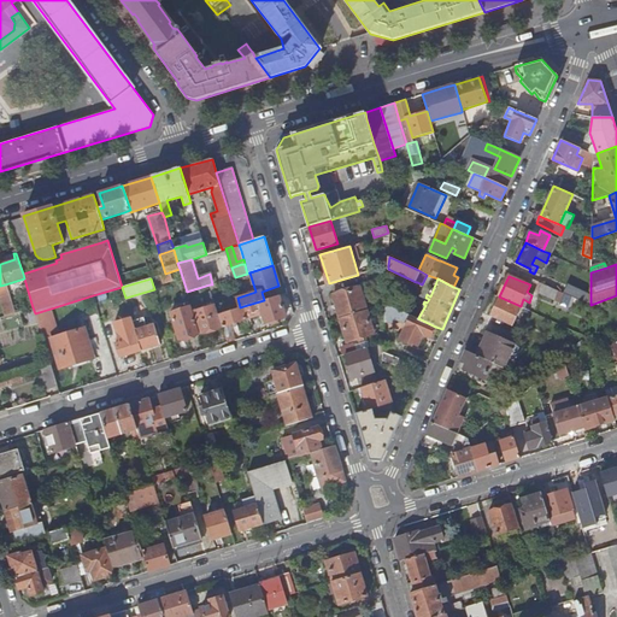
[(554,300),(558,291),(541,283),(538,292),(554,300)]
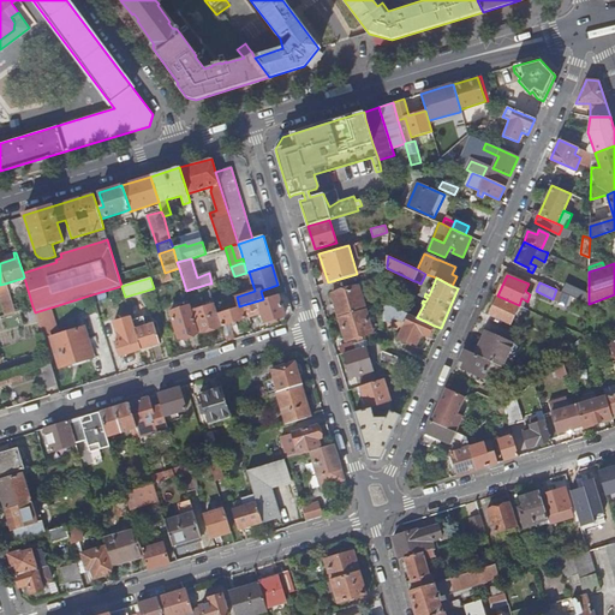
[(5,284),(0,285),(0,300),(5,315),(13,312),(5,284)]
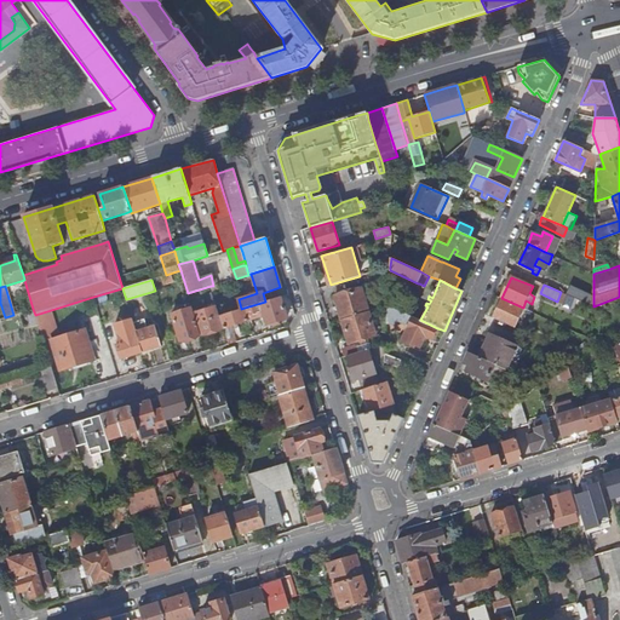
[(586,293),(569,286),(566,293),(583,302),(586,293)]
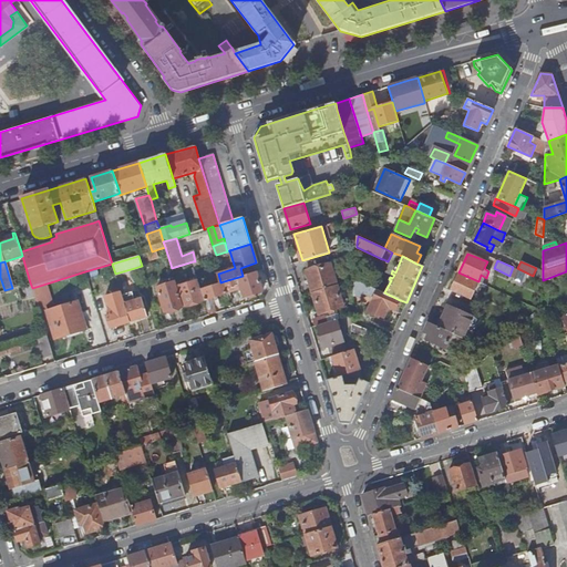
[(337,285),(330,263),(307,270),(313,291),(337,285)]
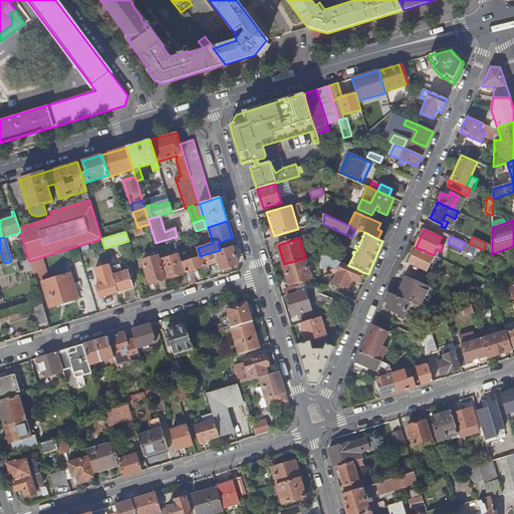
[(243,256),(240,244),(220,250),(203,255),(206,265),(218,261),(221,268),(238,263),(237,258),(243,256)]
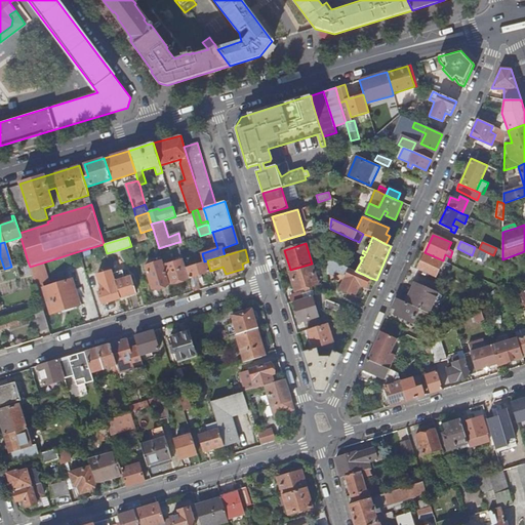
[(436,277),(443,260),(425,252),(416,269),(436,277)]
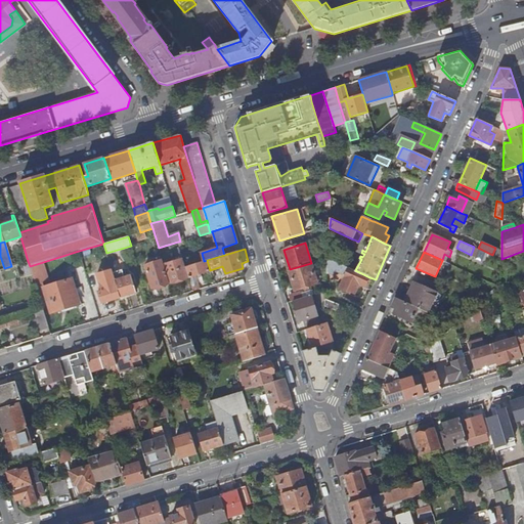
[(355,265),(335,255),(333,260),(353,270),(355,265)]
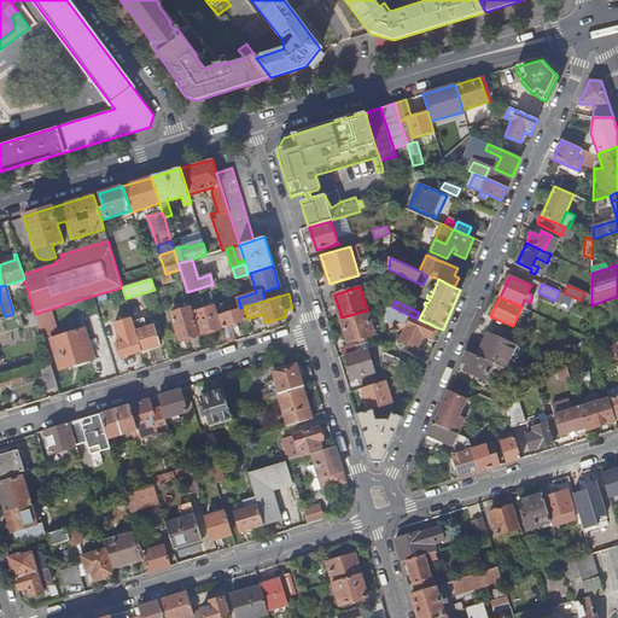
[(431,338),(436,327),(419,319),(417,319),(392,307),(386,304),(386,314),(402,321),(403,318),(409,320),(401,339),(413,345),(414,343),(418,345),(424,334),(431,338)]
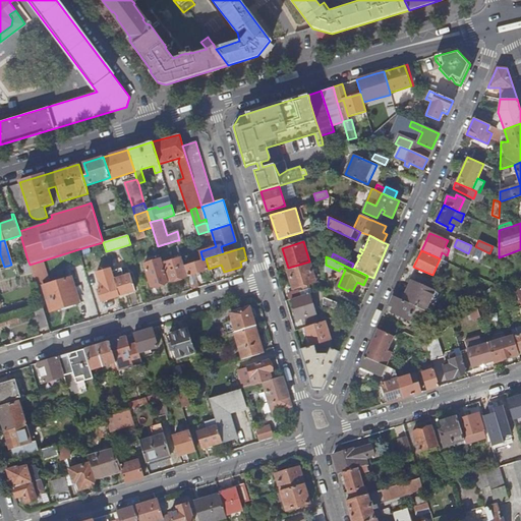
[(184,265),(182,257),(163,263),(168,281),(176,279),(176,281),(181,280),(180,278),(187,276),(184,265)]
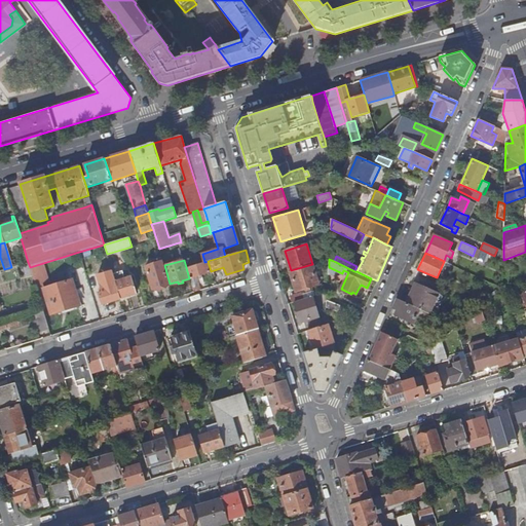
[(170,284),(164,265),(162,261),(146,266),(153,289),(170,284)]
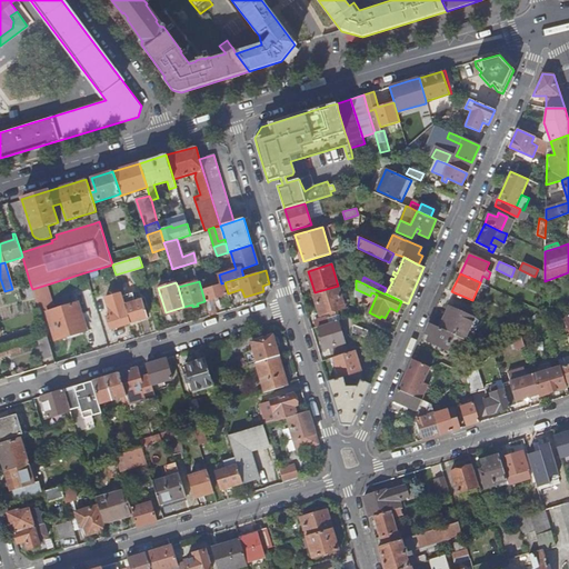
[(228,293),(225,282),(221,283),(201,289),(205,301),(213,298),(228,293)]
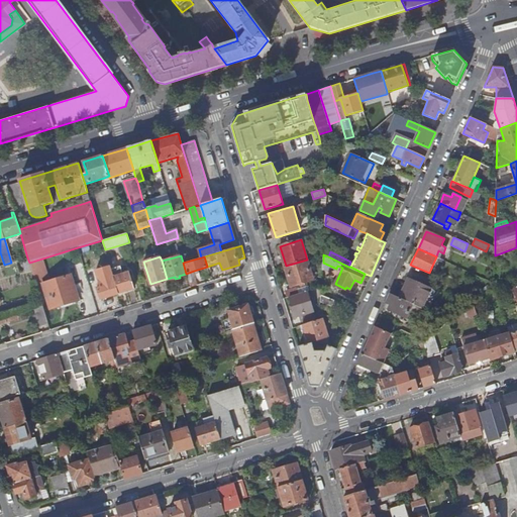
[(44,266),(42,259),(29,263),(31,270),(44,266)]
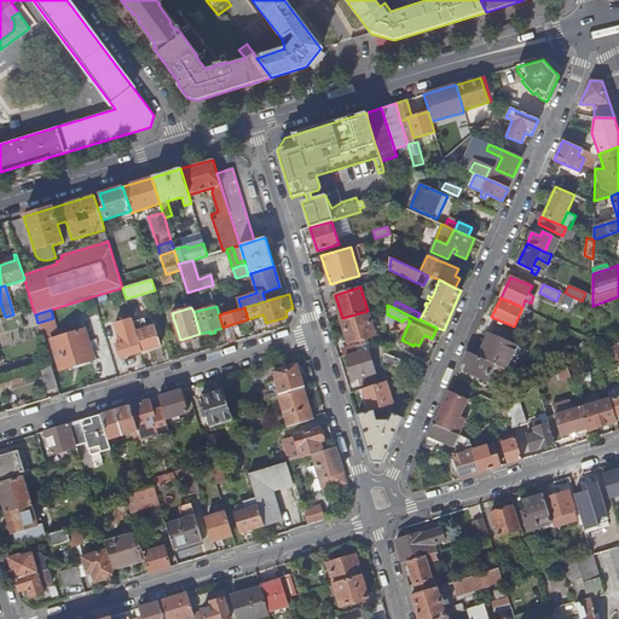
[(375,334),(368,311),(342,318),(350,342),(375,334)]
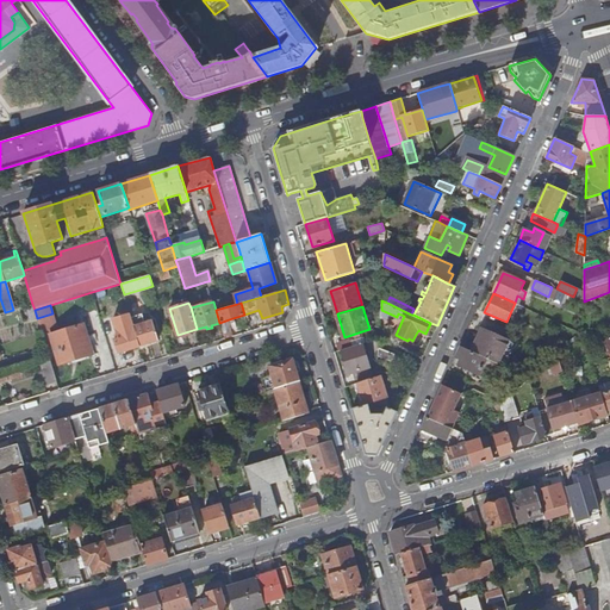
[(229,319),(219,323),(224,338),(234,336),(229,319)]
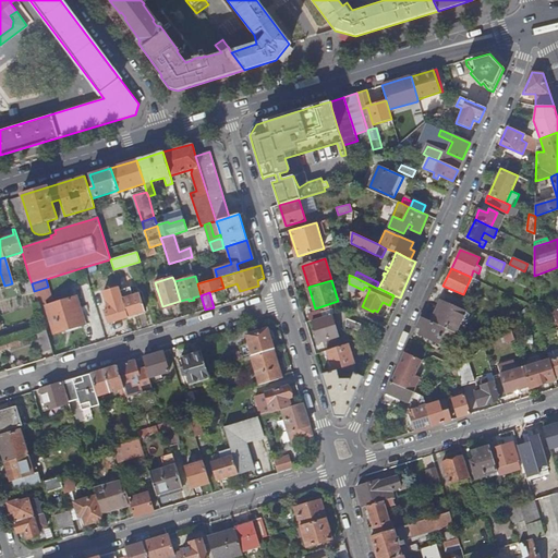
[(145,311),(140,294),(122,300),(128,316),(145,311)]
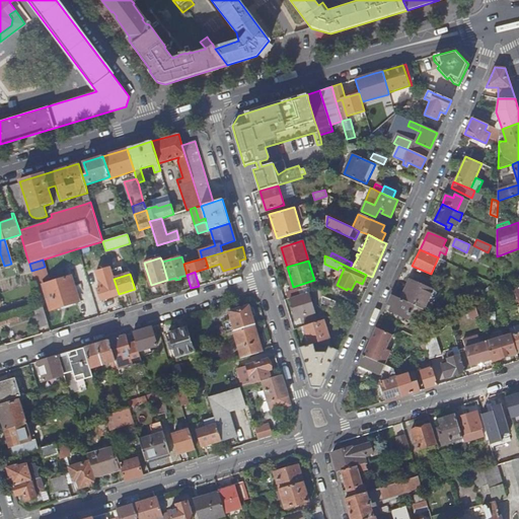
[(43,285),(51,310),(78,301),(71,277),(43,285)]
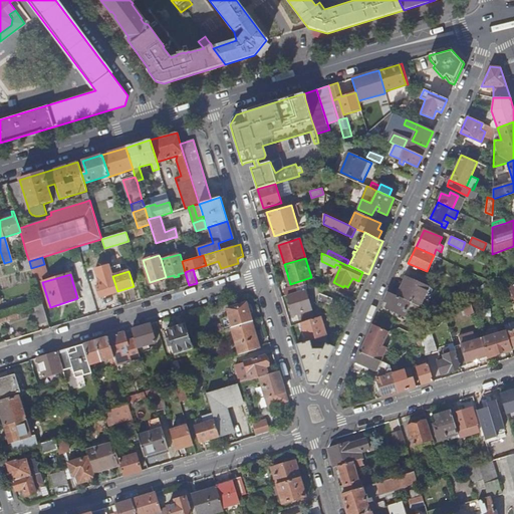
[(117,291),(112,276),(112,275),(98,279),(98,282),(96,282),(98,286),(96,286),(99,297),(117,291)]
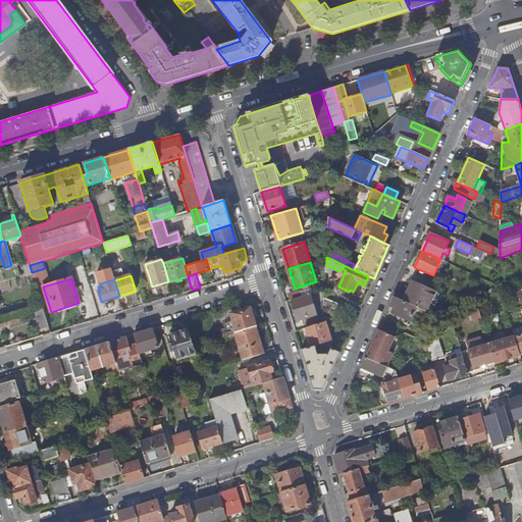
[(439,293),(413,280),(404,300),(431,313),(439,293)]
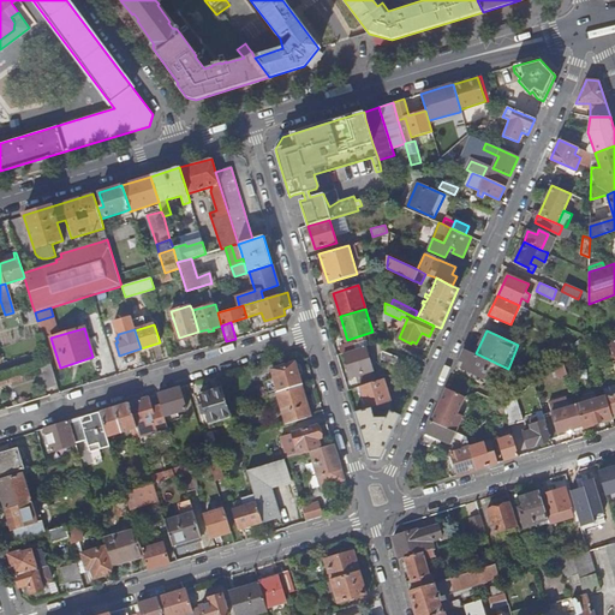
[(372,370),(365,346),(345,352),(352,376),(356,375),(359,387),(375,382),(371,370),(372,370)]
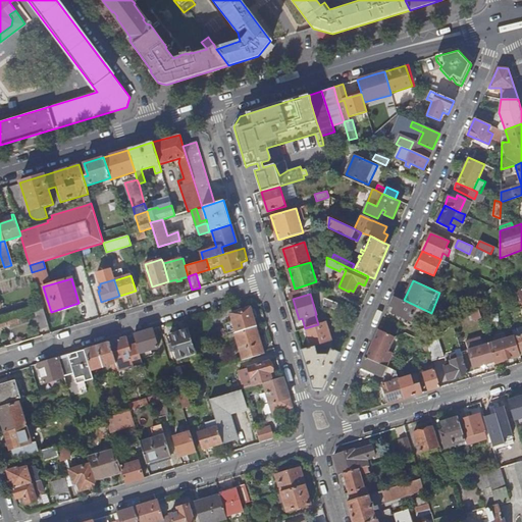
[(337,302),(324,297),(323,304),(334,309),(337,302)]
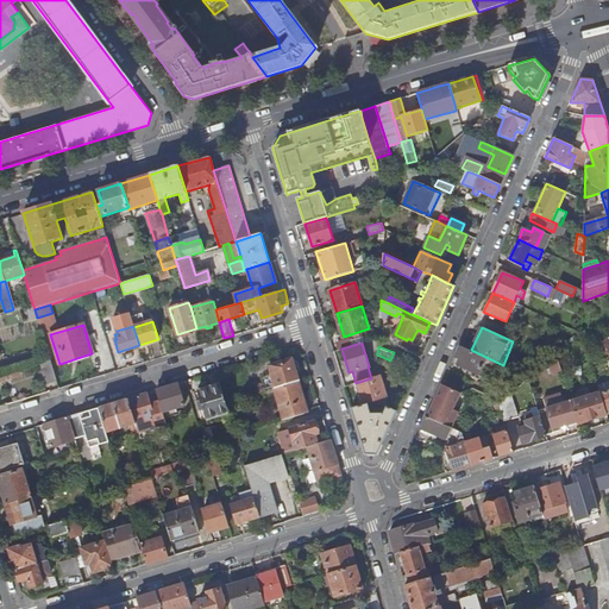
[(498,364),(459,346),(454,357),(459,359),(457,364),(481,375),(483,370),(493,375),(498,364)]
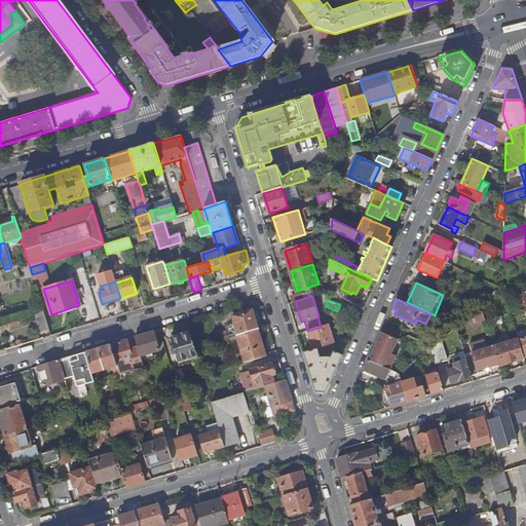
[(485,321),(481,308),(481,306),(474,312),(477,323),(485,321)]
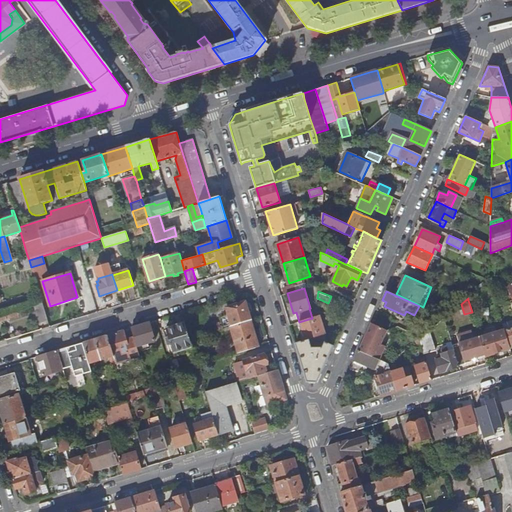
[(468,300),(472,312),(477,310),(474,298),(468,300)]
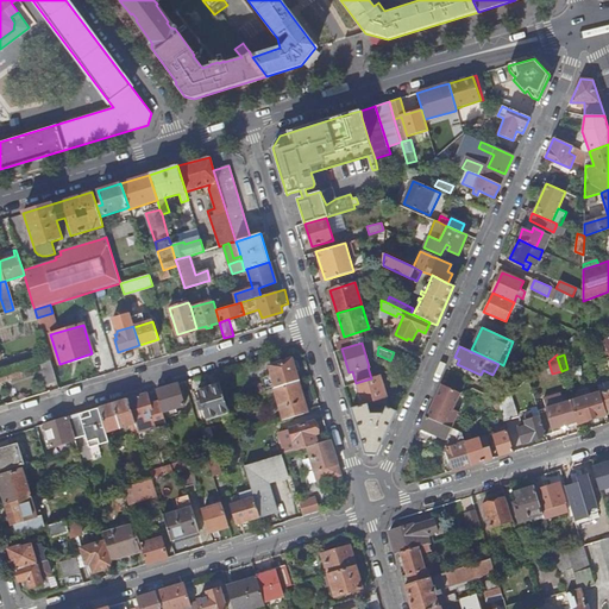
[(297,381),(292,359),(269,365),(276,388),(297,381)]
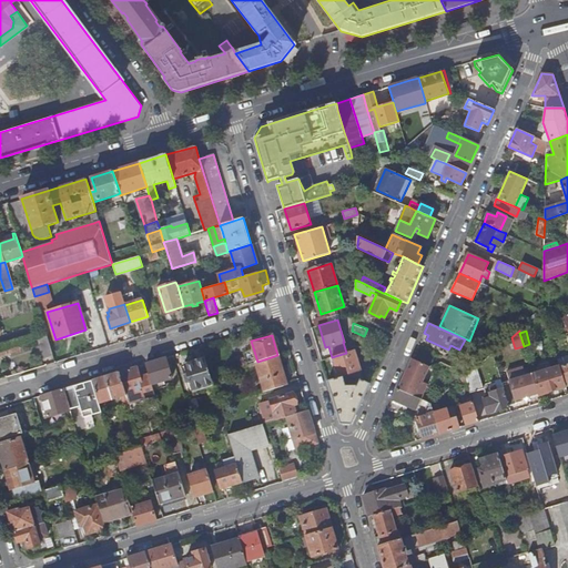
[(52,355),(47,336),(37,340),(42,358),(52,355)]
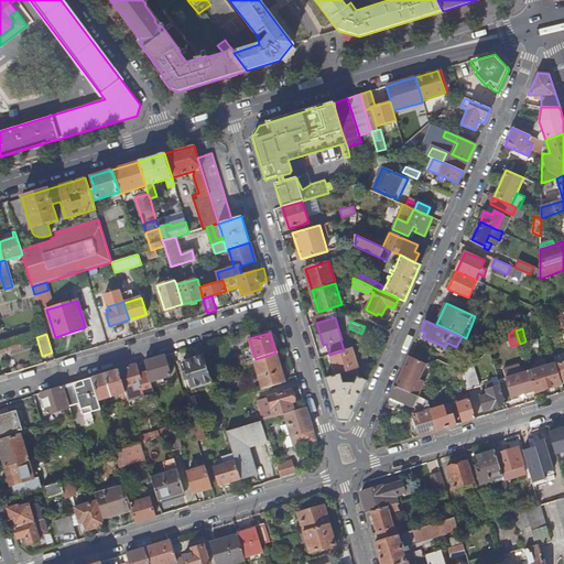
[(0,353),(17,348),(15,344),(0,347),(0,353)]
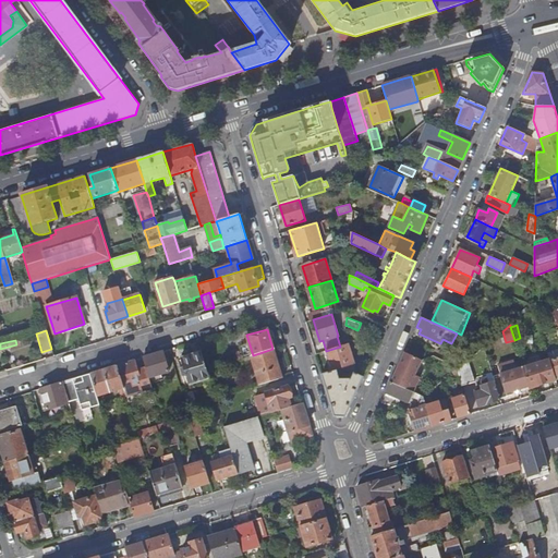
[(358,374),(349,343),(343,346),(340,347),(326,351),(332,371),(336,371),(350,371),(354,373),(358,374)]
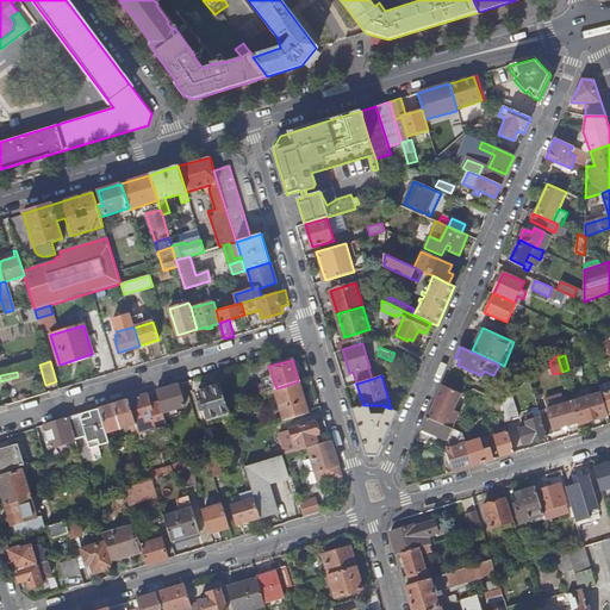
[(307,414),(298,381),(277,388),(275,388),(285,421),(307,414)]
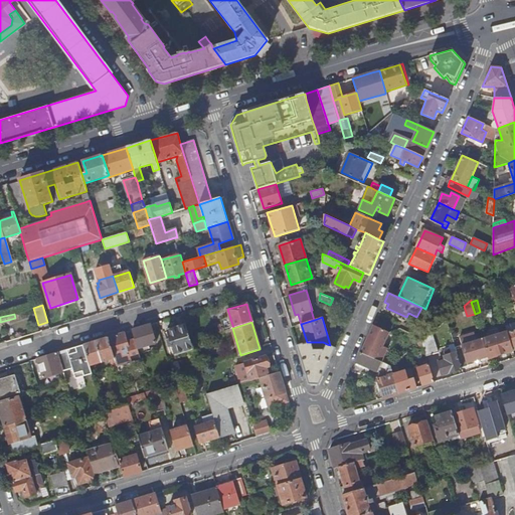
[(488,329),(486,322),(478,324),(479,327),(480,331),(483,330),(488,329)]
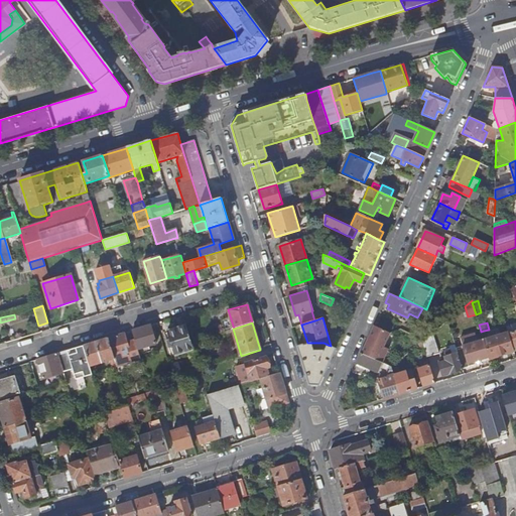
[(156,344),(150,325),(132,331),(138,349),(145,347),(156,344)]
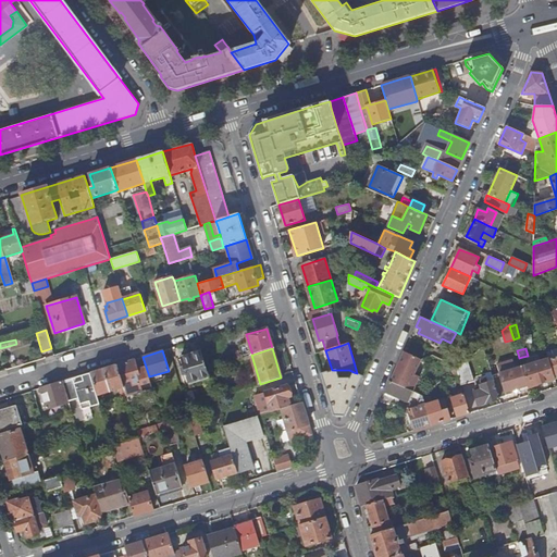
[(207,369),(200,350),(181,357),(189,384),(209,378),(207,369)]
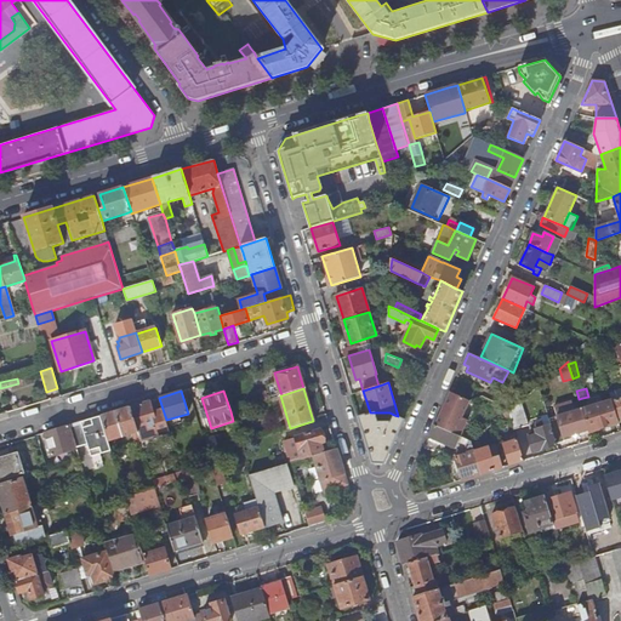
[(469,400),(451,392),(436,426),(459,436),(463,425),(460,423),(469,400)]
